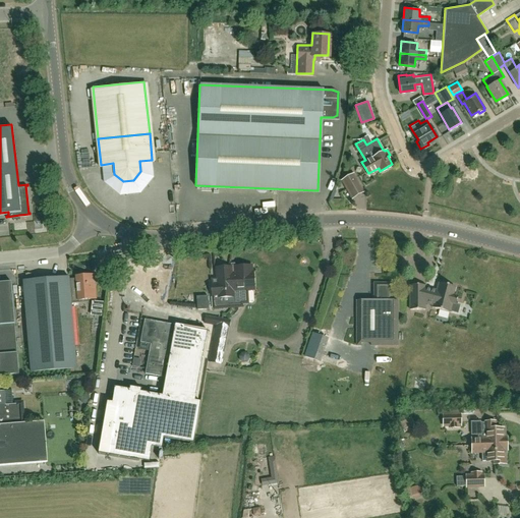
[(348,189),(358,183),(352,173),(342,179),(348,189)]
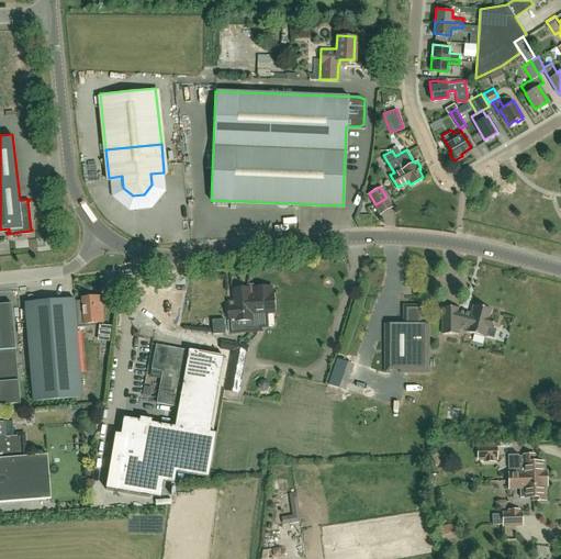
[(250,312),(251,325),(260,324),(259,313),(257,311),(272,310),(272,305),(273,305),(272,290),(271,290),(271,283),(248,284),(249,291),(248,291),(250,312)]
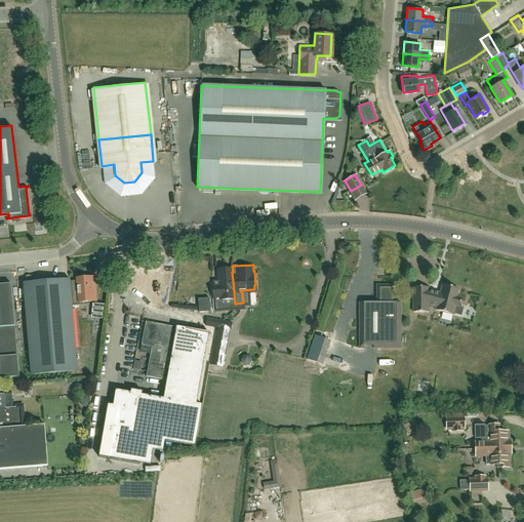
[(217,267),(217,278),(218,283),(212,283),(213,308),(230,307),(230,304),(235,304),(234,291),(232,272),(233,272),(232,266),(217,267)]
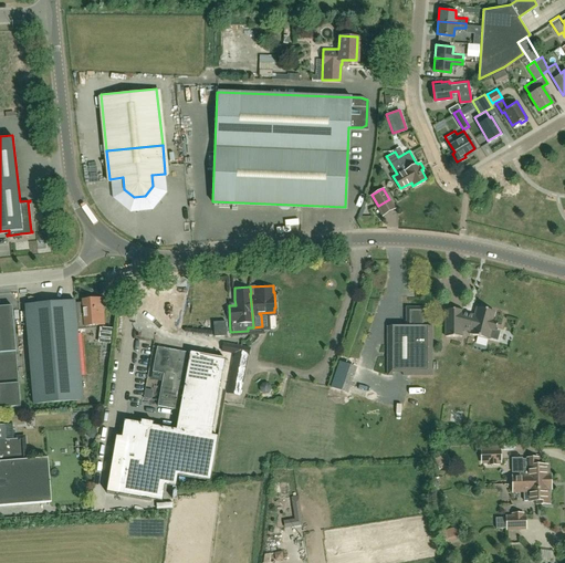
[(82,300),(74,301),(76,327),(85,326),(85,324),(103,322),(101,296),(82,298),(82,300)]
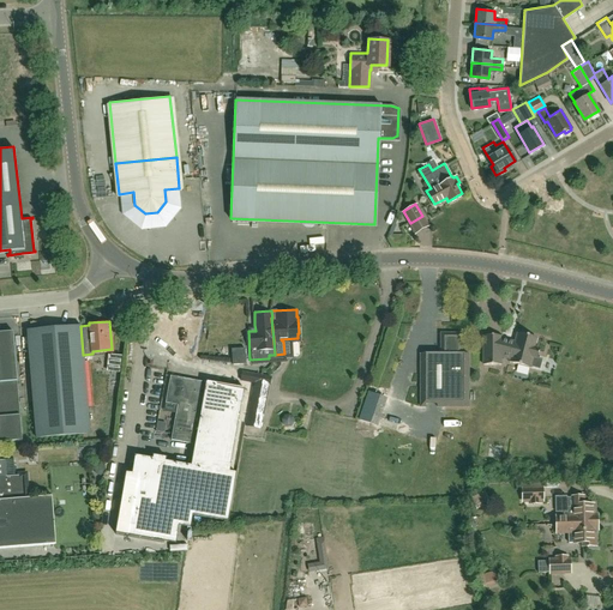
[(89,433),(83,355),(80,326),(80,324),(26,328),(35,438),(89,433)]
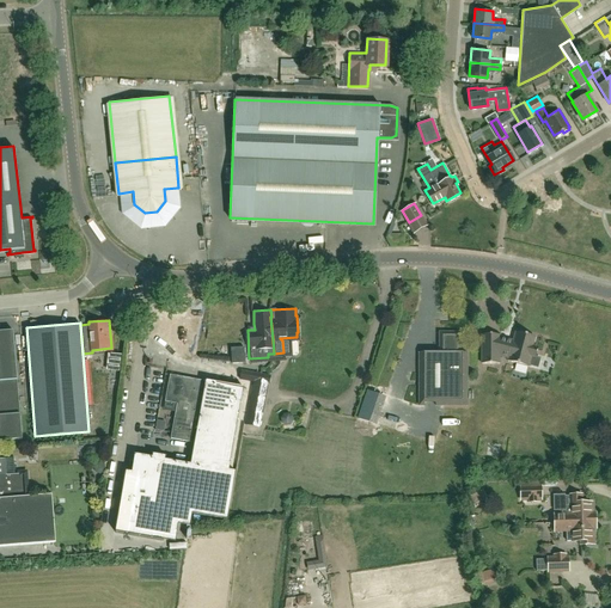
[(0,438),(22,437),(12,329),(0,329),(0,438)]
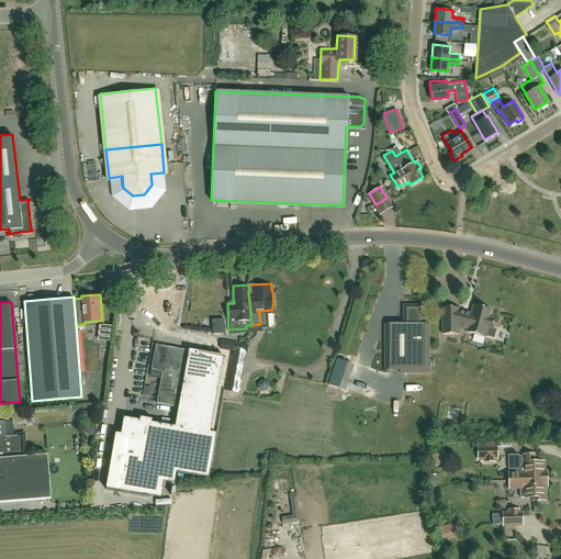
[(466,330),(484,335),(487,325),(491,326),(493,317),(487,316),(490,308),(482,305),(482,303),(478,302),(475,303),(472,303),(470,313),(458,310),(458,305),(441,305),(441,332),(458,332),(458,325),(466,327),(466,330)]
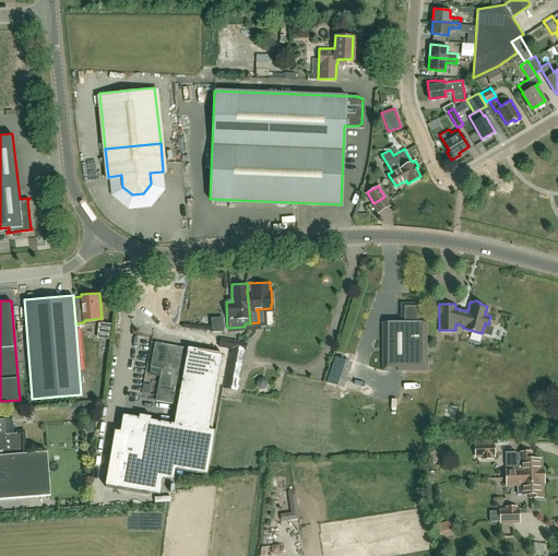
[(419,302),(401,302),(400,320),(382,320),(382,368),(426,368),(426,320),(419,320),(419,302)]
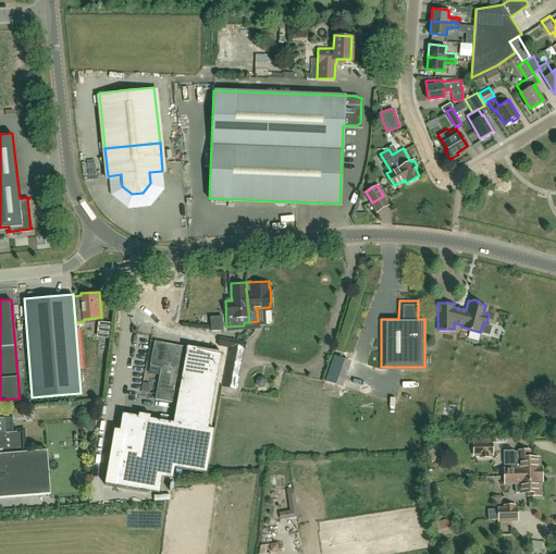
[(209,315),(210,329),(222,328),(221,314),(209,315)]
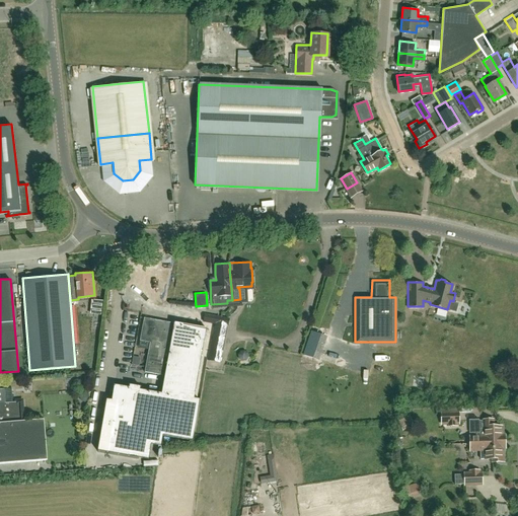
[(215,321),(219,321),(220,314),(204,312),(203,319),(215,321)]
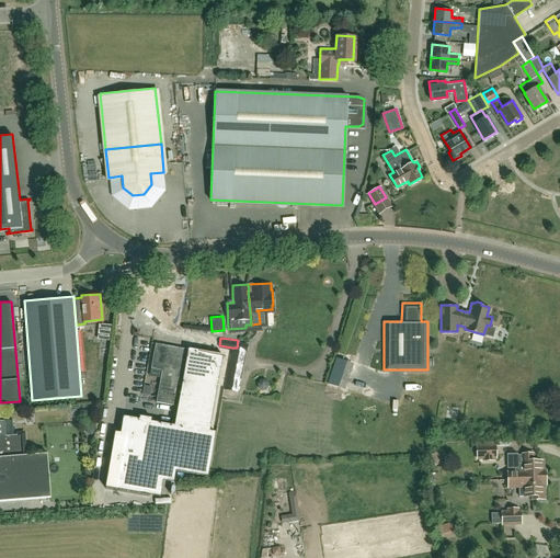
[(247,342),(238,340),(237,348),(243,349),(246,350),(247,342)]
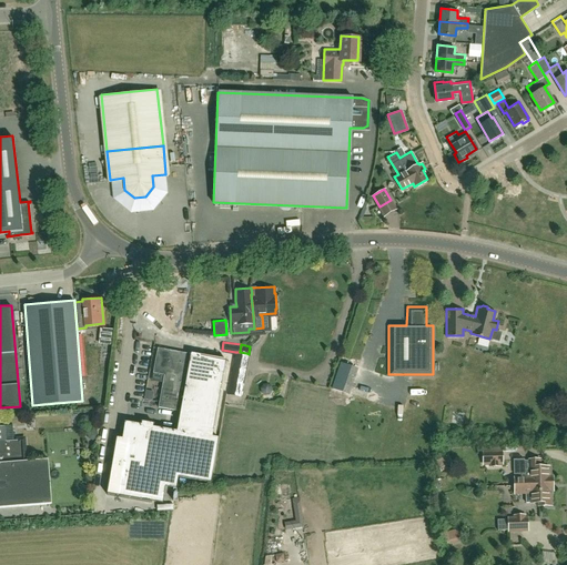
[(157,345),(152,371),(163,373),(158,405),(180,409),(190,352),(157,345)]
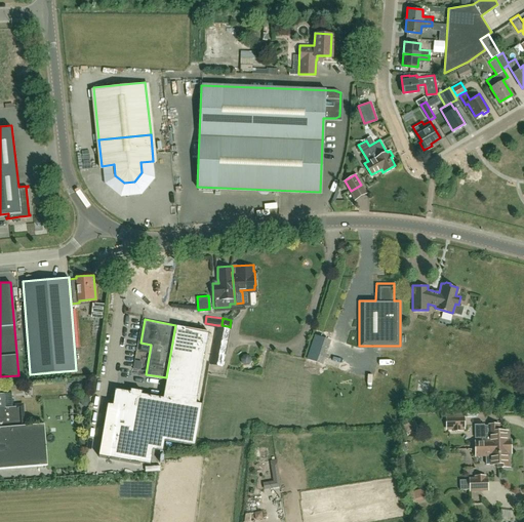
[(208,330),(175,325),(166,377),(163,396),(140,393),(142,390),(130,388),(130,390),(115,388),(112,403),(117,404),(110,446),(151,453),(154,437),(194,444),(201,403),(196,402),(208,331),(208,330)]
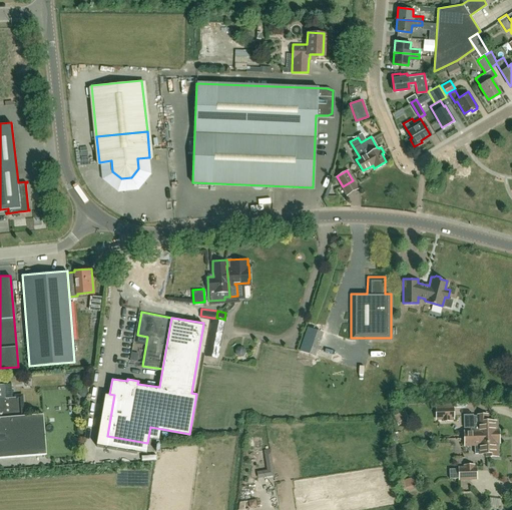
[(222,319),(216,318),(212,318),(207,343),(205,354),(215,356),(217,345),(219,334),(222,319)]
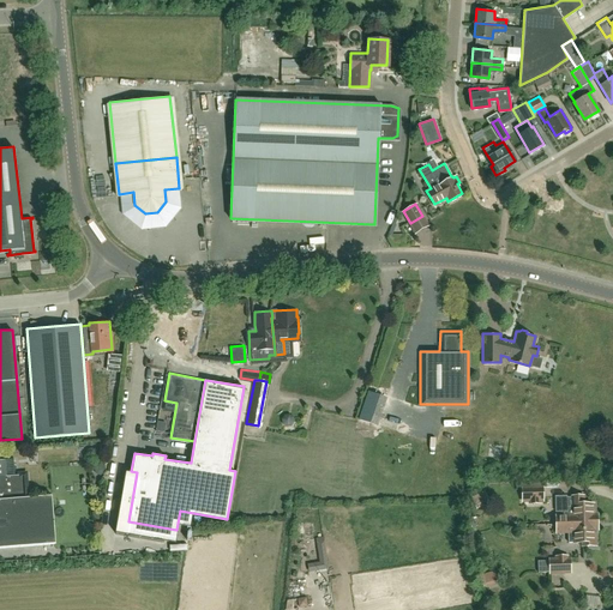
[(13,457),(0,457),(0,547),(55,543),(52,494),(26,496),(24,472),(14,473),(13,457)]
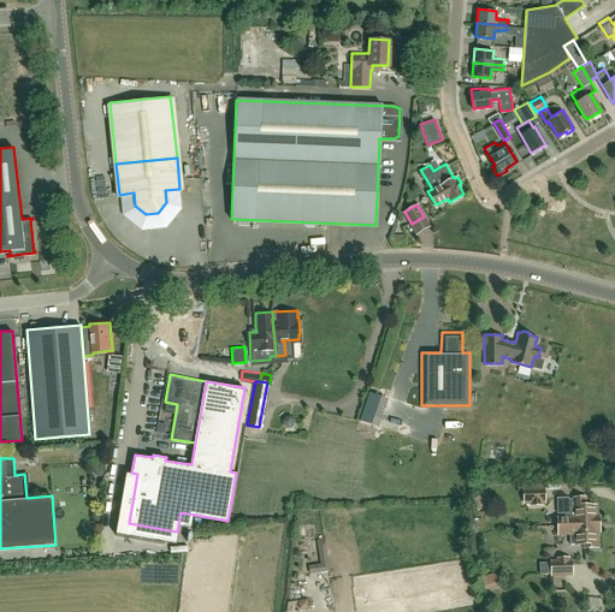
[(540,503),(540,500),(543,499),(543,486),(524,487),(524,500),(530,500),(531,503),(540,503)]
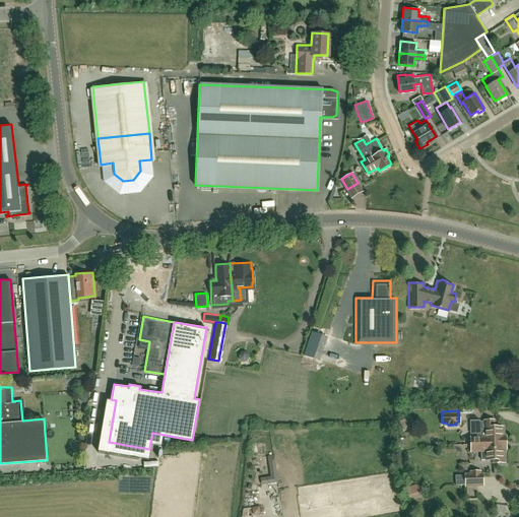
[(405,430),(416,425),(412,414),(401,419),(405,430)]
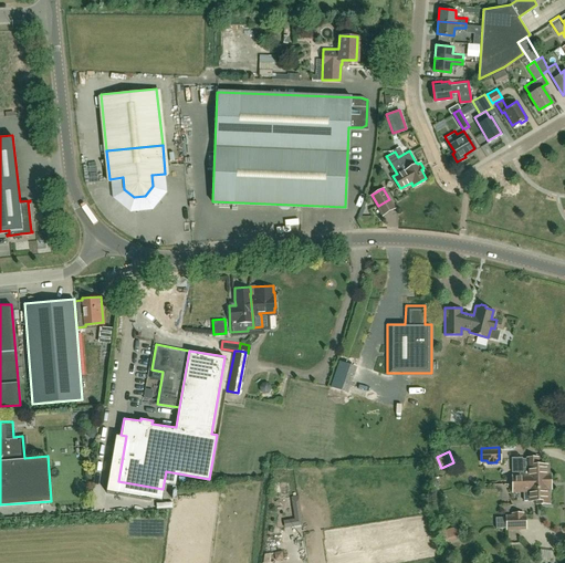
[(521,457),(521,473),(512,473),(512,489),(523,489),(523,499),(535,499),(535,502),(547,501),(547,487),(550,487),(550,473),(546,473),(545,464),(536,464),(536,456),(521,457)]
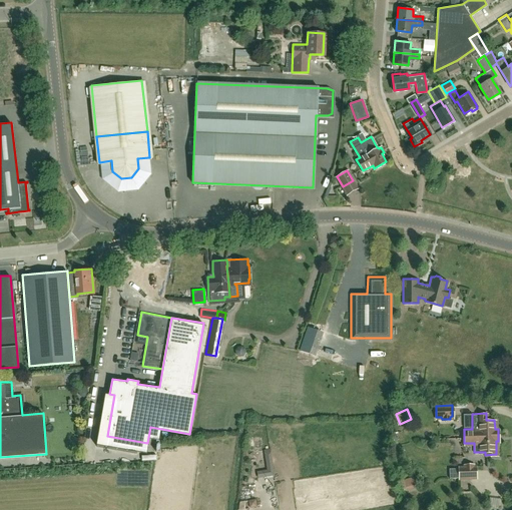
[(267,468),(262,469),(263,475),(274,473),(271,451),(264,452),(267,468)]
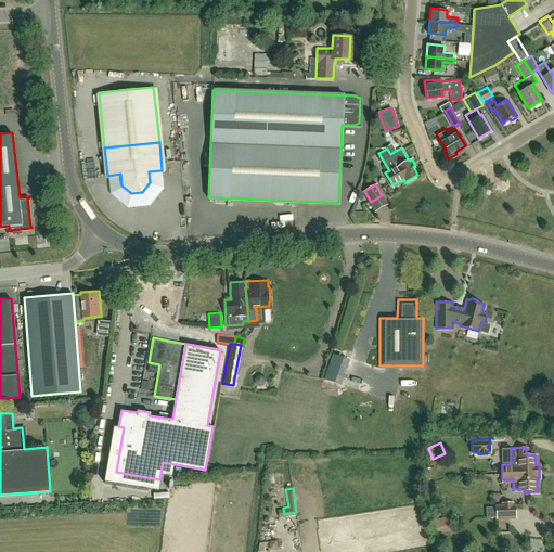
[(495,504),(497,516),(514,515),(514,503),(512,503),(512,501),(502,502),(502,504),(495,504)]
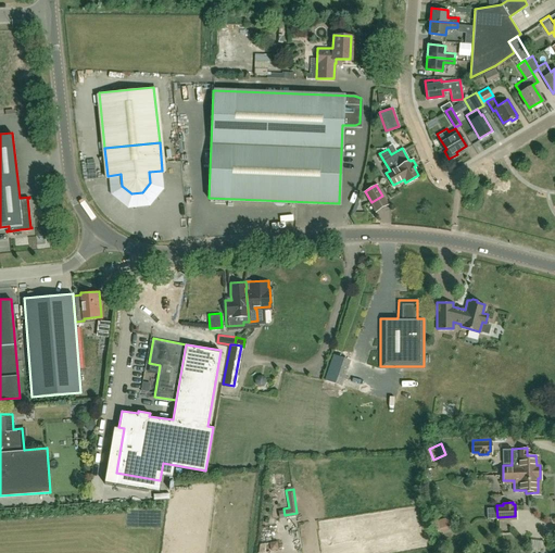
[(437,519),(439,529),(453,526),(451,516),(437,519)]
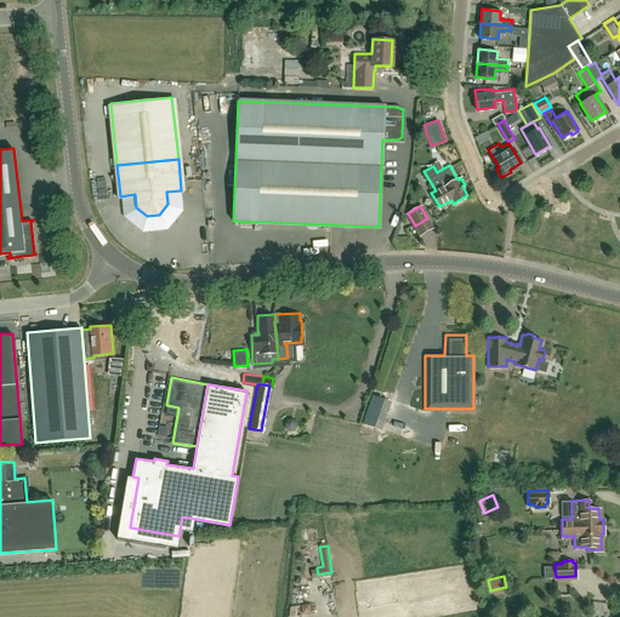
[(313,604),(293,605),(293,613),(313,612),(313,604)]
